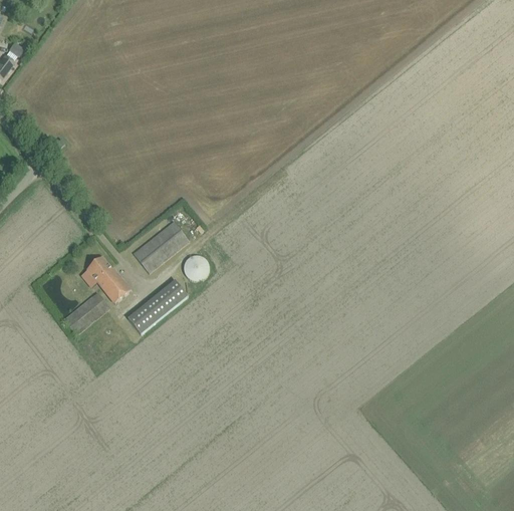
[(5,56),(0,62),(0,80),(8,69),(13,73),(18,66),(5,56)]
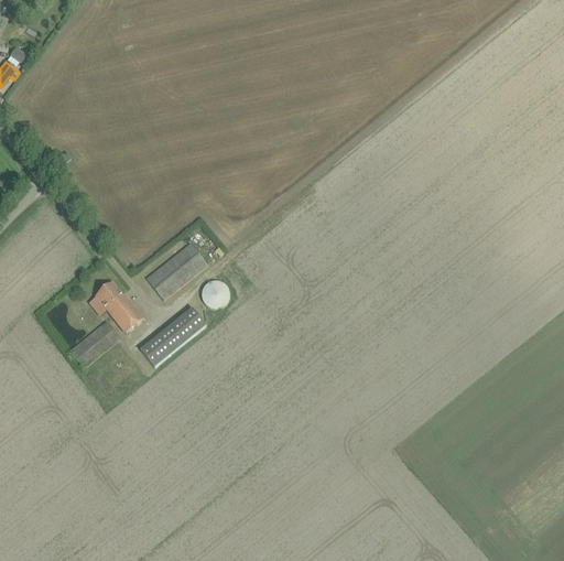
[(67,152),(63,157),(66,161),(72,157),(67,152)]
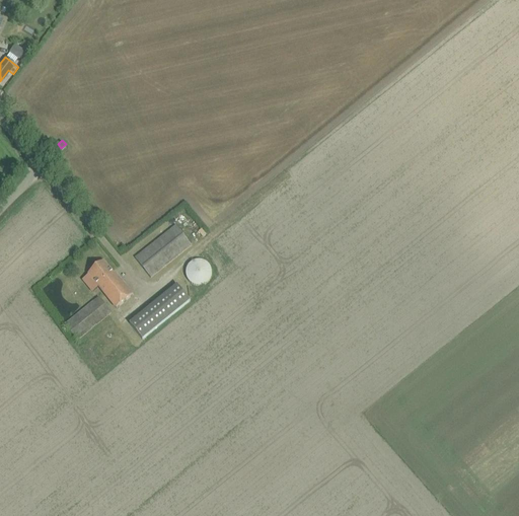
[(175,223),(136,255),(135,255),(151,276),(192,243),(175,223)]
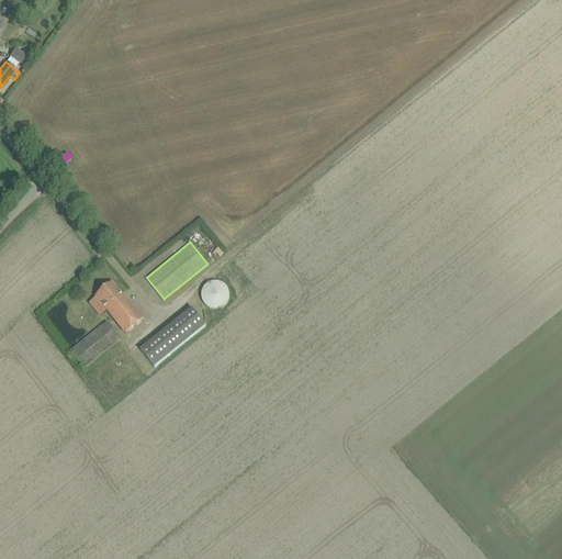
[(202,289),(201,292),(201,295),(202,299),(204,302),(206,304),(210,306),(213,308),(216,308),(220,306),(223,305),(226,303),(227,300),(229,297),(229,293),(229,290),(227,287),(226,283),(223,281),(220,280),(216,279),(215,279),(212,279),(209,281),(205,282),(203,286),(202,289)]
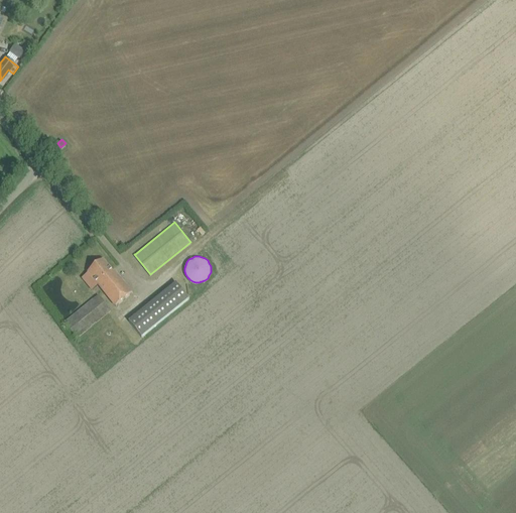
[(132,290),(115,269),(113,270),(103,258),(88,270),(116,304),(132,290)]
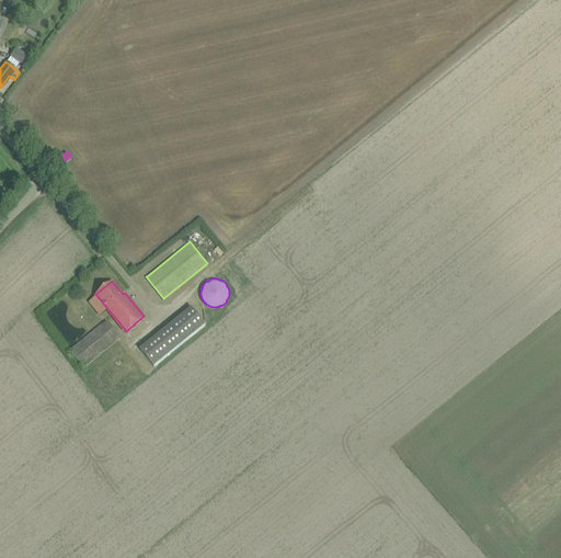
[(192,306),(140,348),(153,364),(206,322),(192,306)]
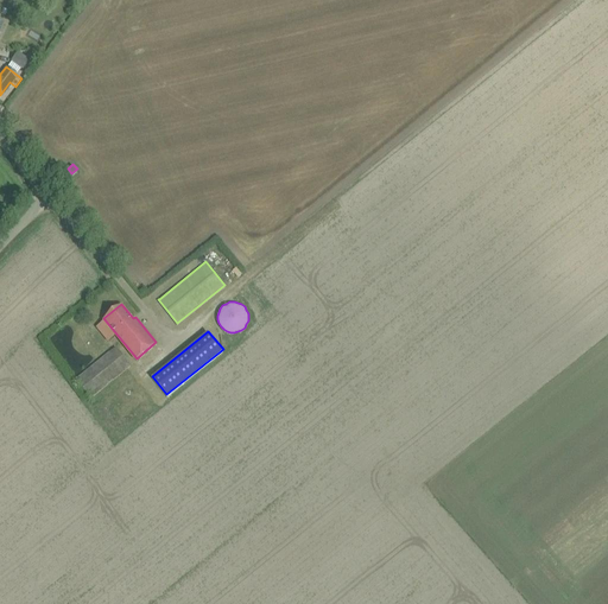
[(115,345),(76,377),(90,395),(131,363),(115,345)]
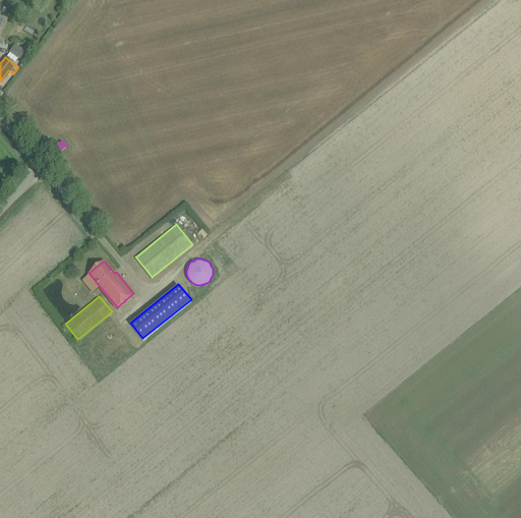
All buildings are outlined.
